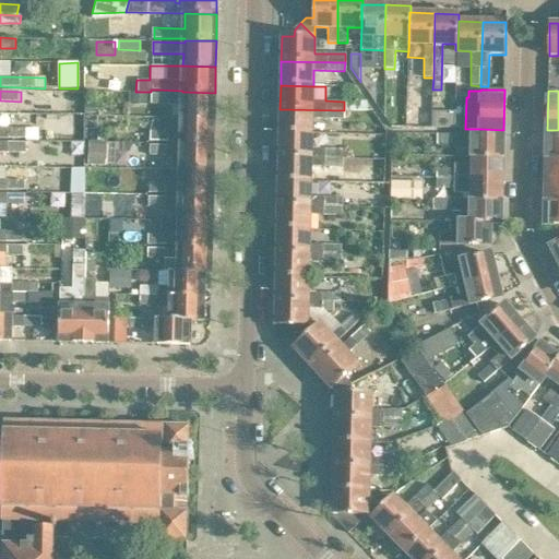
[(147,104),(147,92),(135,92),(132,92),(132,104),(147,104)]
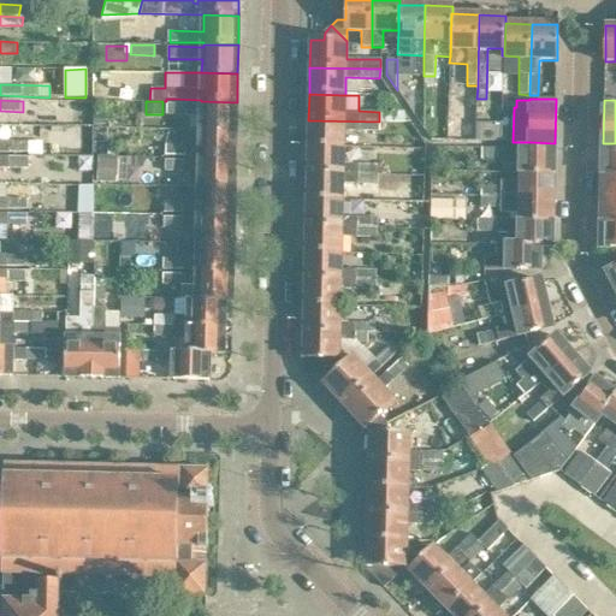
[(201,114),(200,130),(236,131),(237,102),(201,101),(201,104),(167,104),(167,114),(201,114)]
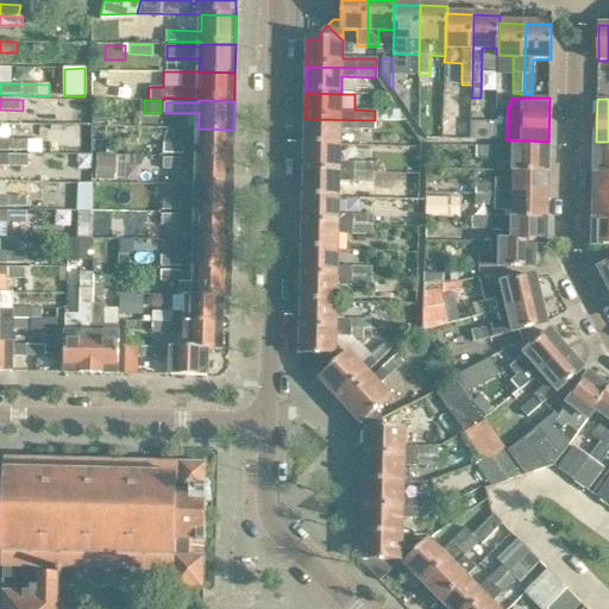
[(375,111),(375,120),(406,121),(399,111),(375,111)]
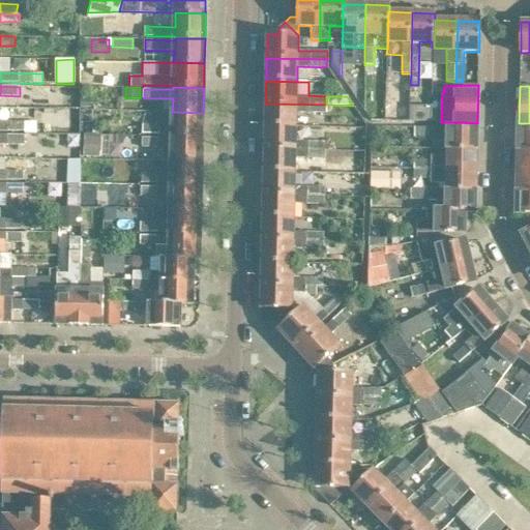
[(79,110),(89,110),(90,99),(82,99),(79,98),(79,110)]
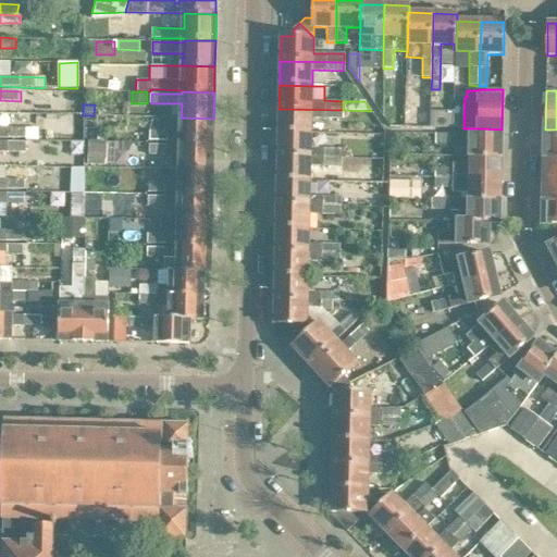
[(343,110),(279,109),(279,133),(311,134),(311,119),(343,120),(343,110)]
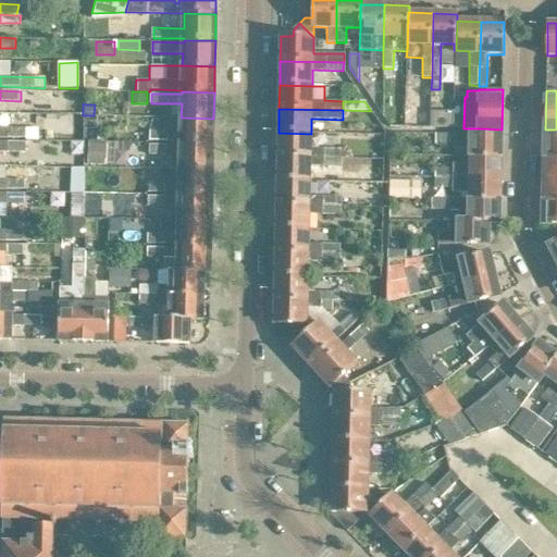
[(431,113),(431,127),(453,127),(453,112),(431,112),(431,113)]
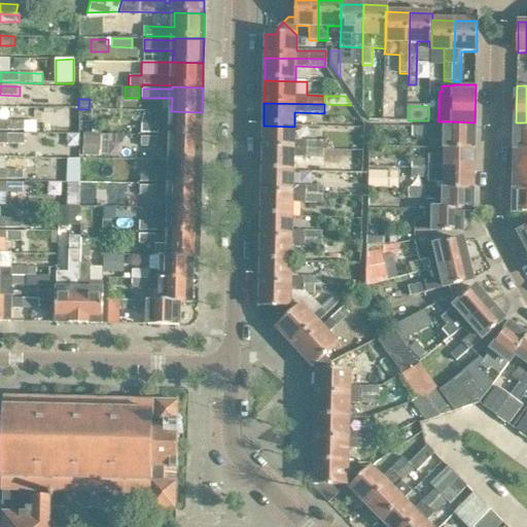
[(202,136),(202,112),(171,111),(171,125),(142,124),(142,133),(171,134),(171,136),(202,136)]
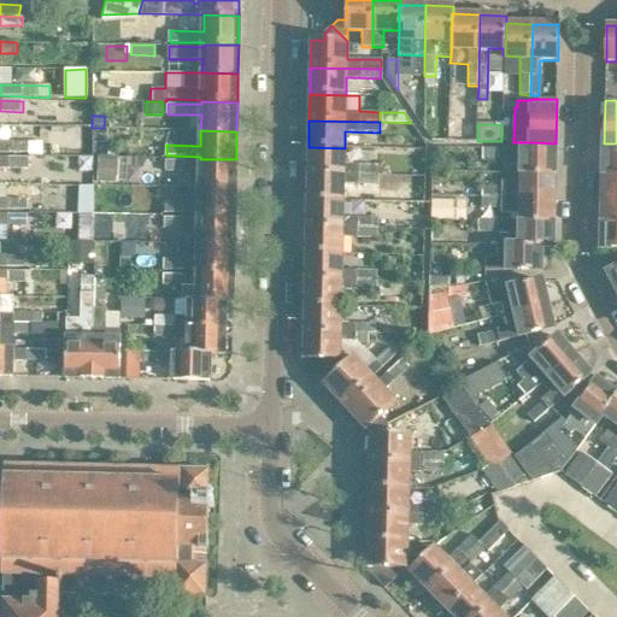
[(0,152),(28,153),(28,157),(34,157),(42,157),(43,142),(9,141),(0,140),(0,152)]
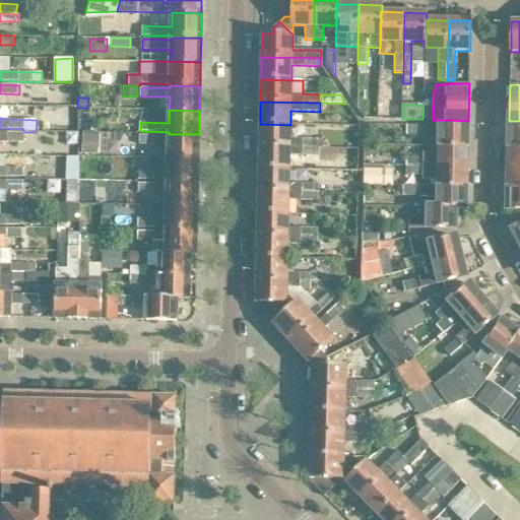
[(259,146),(319,147),(346,148),(346,133),(319,133),(319,139),(289,138),(290,125),(260,124),(259,146)]
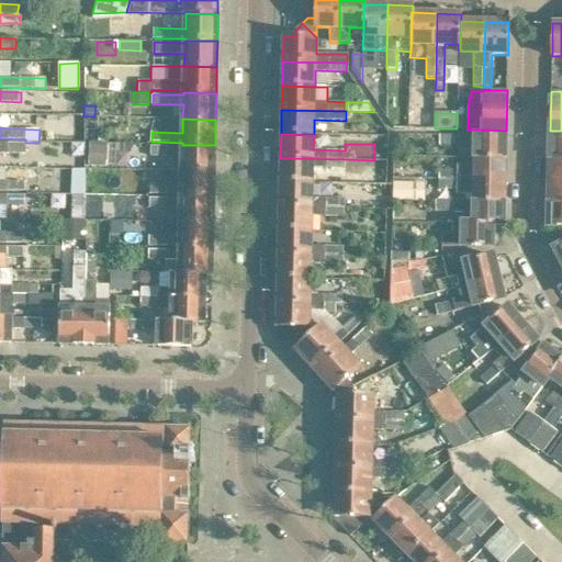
[(438,135),(438,145),(457,145),(456,150),(474,152),(474,157),(505,158),(506,137),(438,135)]
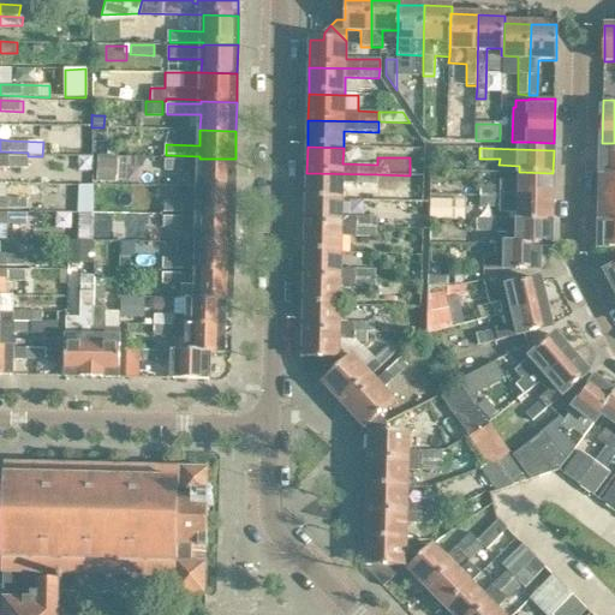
[(614,150),(602,150),(601,174),(614,173),(614,150)]
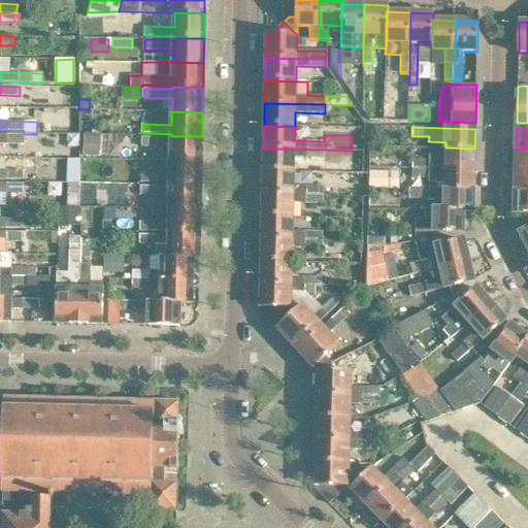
[(0,143),(25,144),(25,135),(0,134),(0,143)]
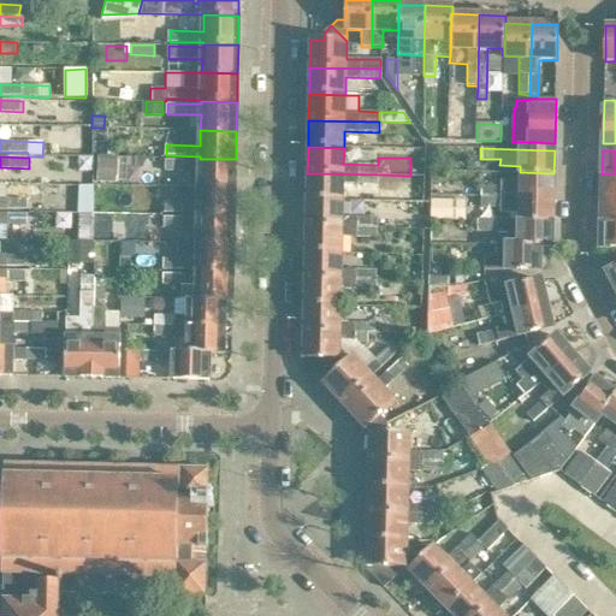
[(116,183),(116,158),(95,157),(95,183),(116,183)]
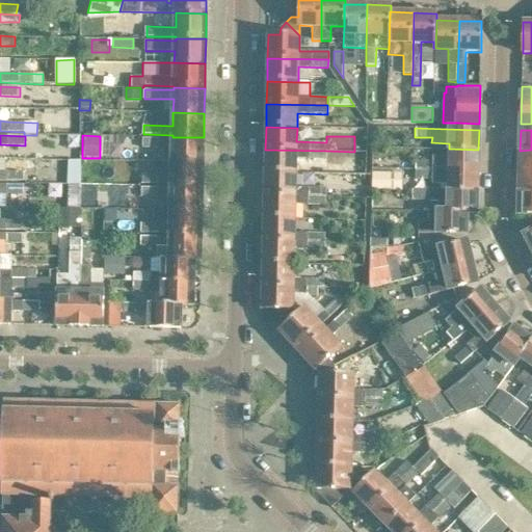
[(143,138),(143,148),(163,148),(163,161),(171,161),(203,162),(204,140),(204,137),(173,137),(173,139),(143,138)]
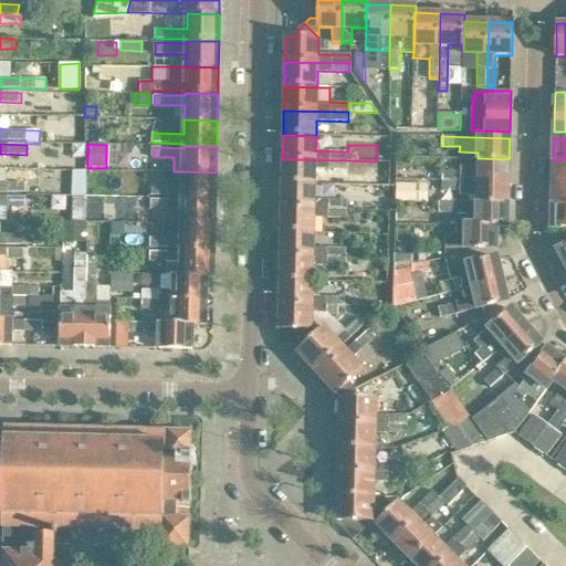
[(440,170),(440,180),(509,181),(509,159),(478,158),(478,167),(460,167),(460,171),(440,170)]
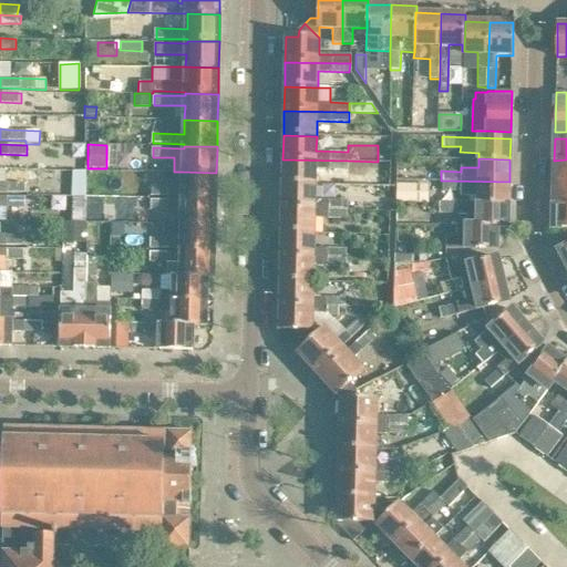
[(348,161),(282,160),(282,184),(315,185),(316,169),(347,171),(348,161)]
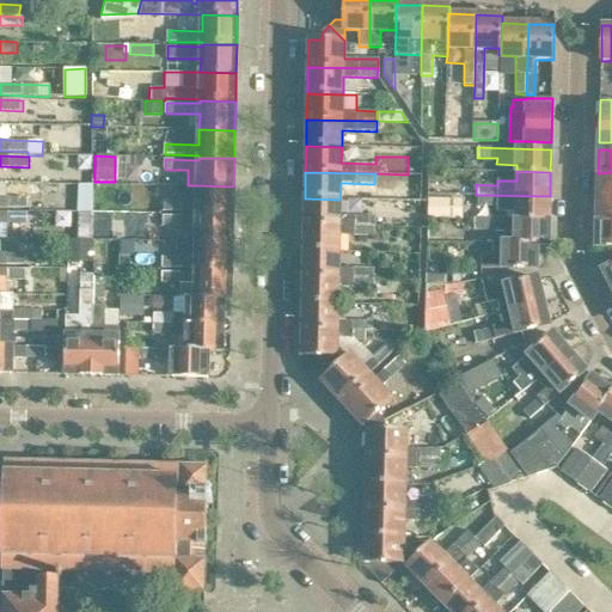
[(611,172),(598,173),(598,199),(611,197),(611,172)]
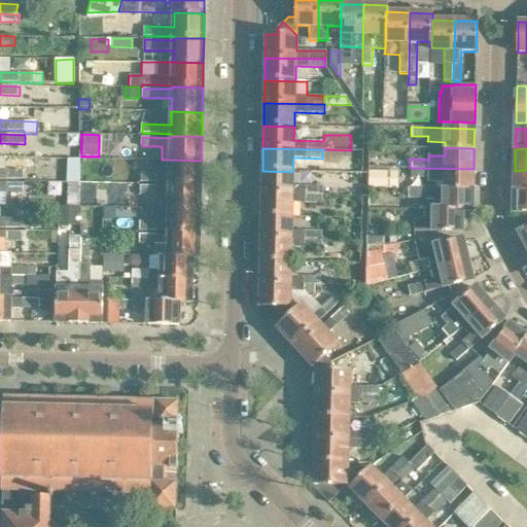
[(201,185),(201,161),(170,160),(170,173),(141,172),(141,182),(170,183),(170,184),(201,185)]
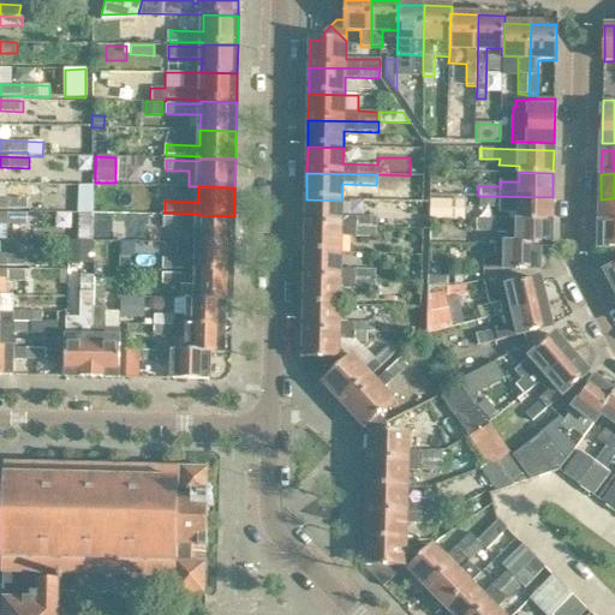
[(478,196),(478,207),(499,207),(499,212),(518,212),(518,220),(551,221),(553,197),(478,196)]
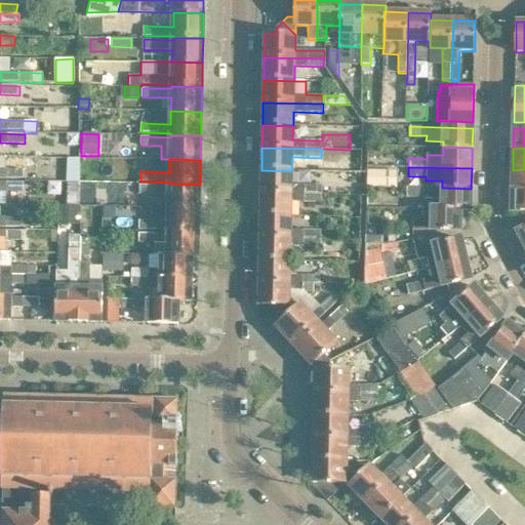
[(0,178),(25,179),(25,169),(0,168),(0,178)]
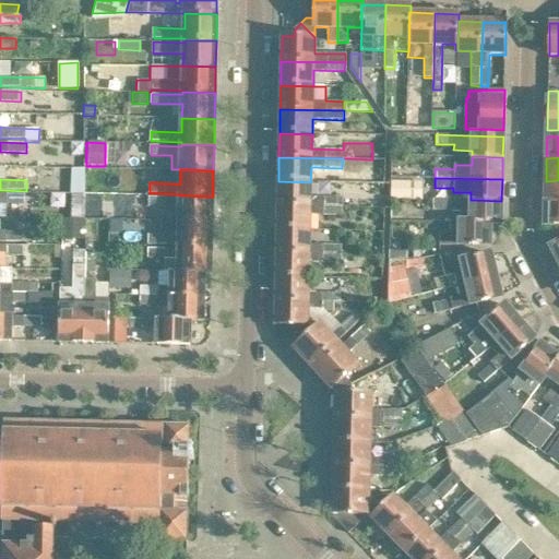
[(424,179),(392,179),(392,198),(424,198),(424,179)]
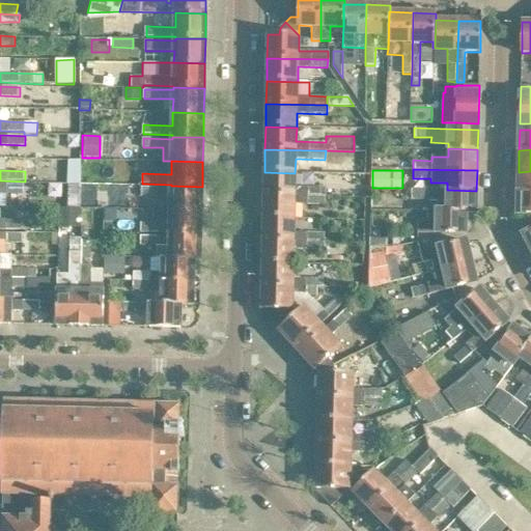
[(530,171),(519,172),(518,191),(530,191),(530,171)]
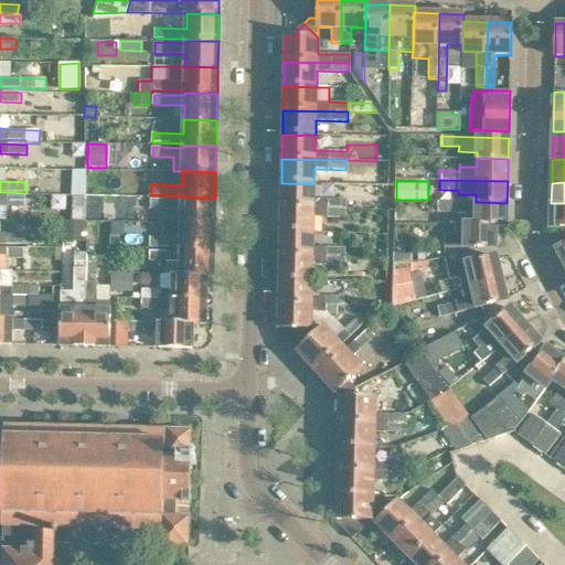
[(281,183),(280,208),(344,210),(345,200),(313,200),(313,184),(281,183)]
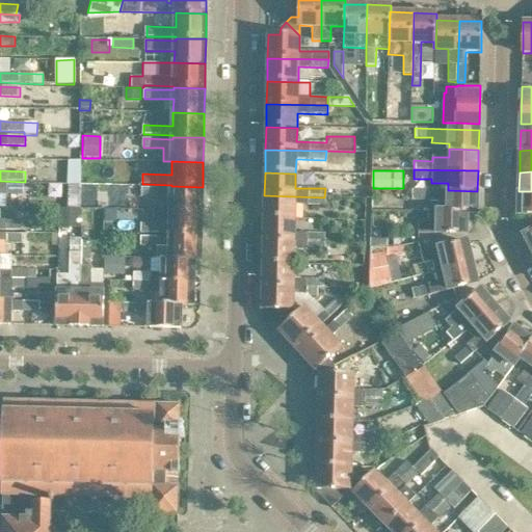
[(0,193),(24,194),(25,185),(0,184),(0,193)]
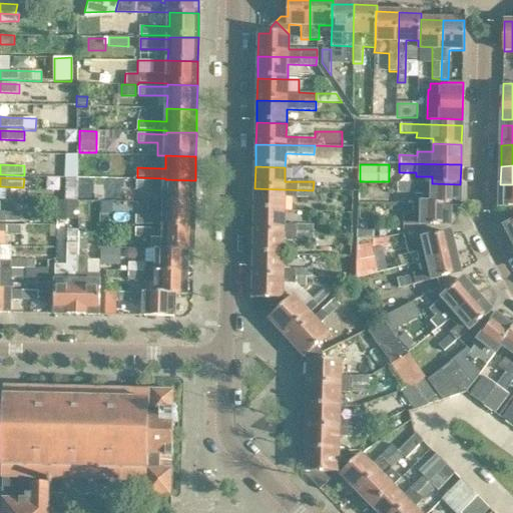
[(63,200),(78,201),(79,177),(63,177),(63,200)]
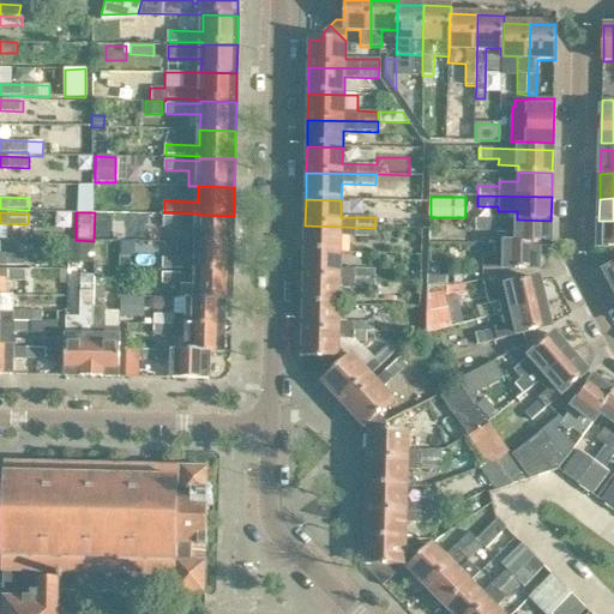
[(197,229),(197,244),(233,244),(234,216),(198,215),(197,217),(164,217),(164,228),(197,229)]
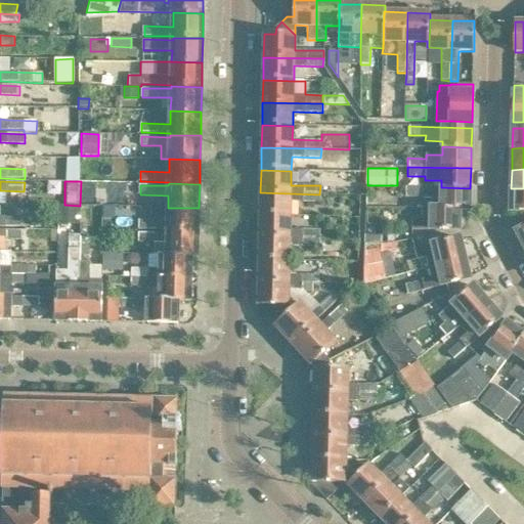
[(437,210),(460,210),(470,211),(470,188),(441,187),(405,186),(405,198),(437,198),(437,210)]
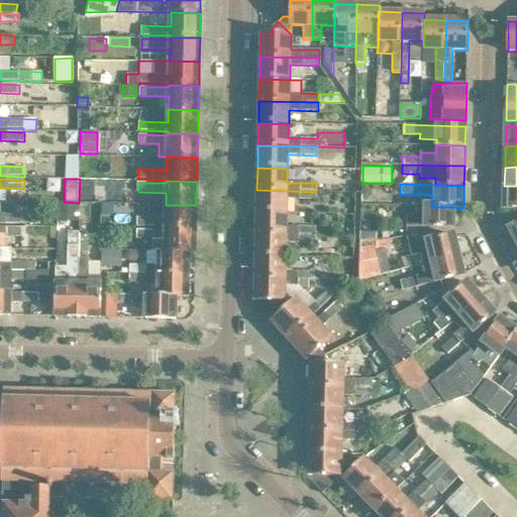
[(516,186),(504,186),(504,209),(516,209),(516,208),(516,186)]
